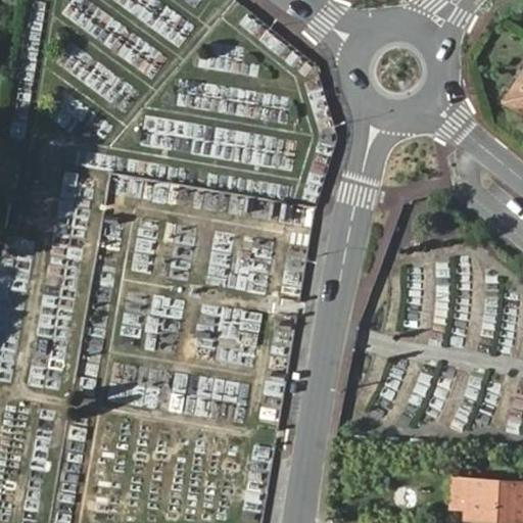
[(94,84),(95,47),(73,46),(70,83),(94,84)]
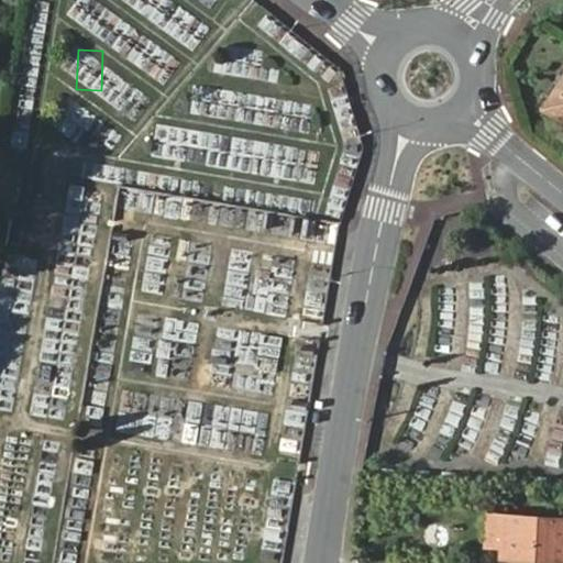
[(562,116),(562,92),(553,109),(562,116)]
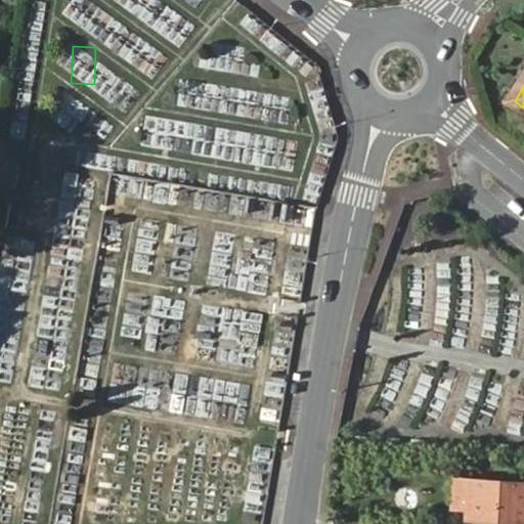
[(512,107),(523,115),(523,107),(515,101),(512,107)]
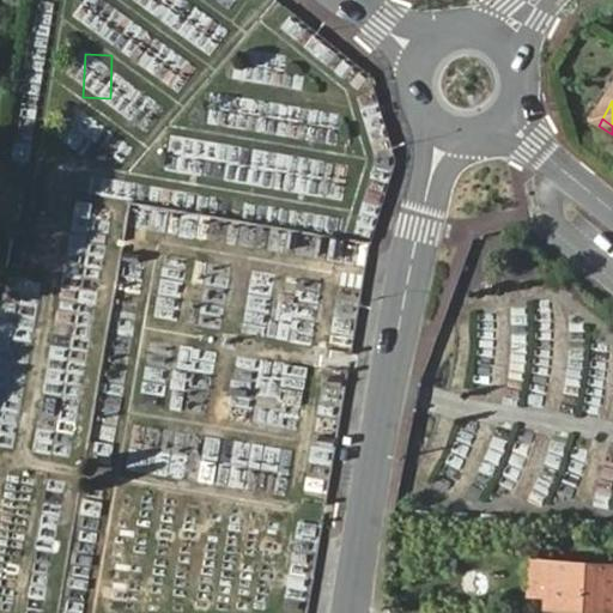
[(258,388),(303,392),(305,365),(260,363),(258,388)]
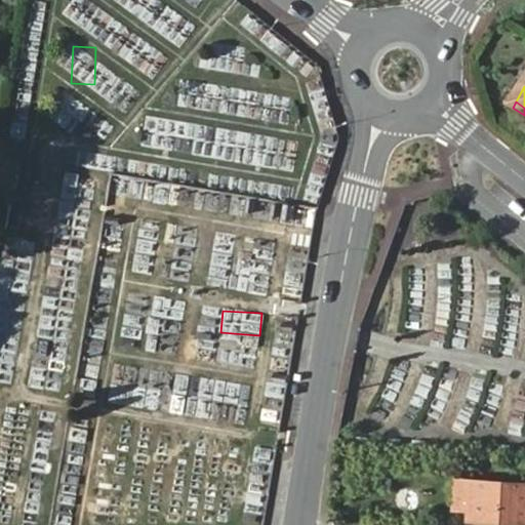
[(473,509),(473,517),(524,521),(524,485),(459,481),(457,508),(473,509)]
